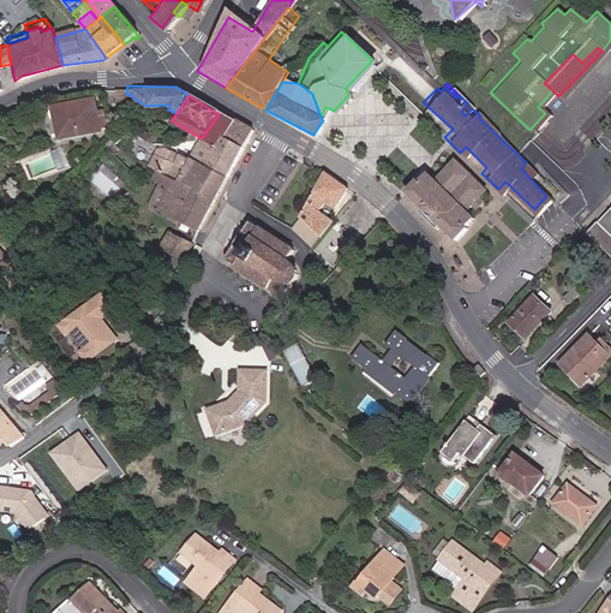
[(97,96),(54,105),(61,140),(105,132),(97,96)]
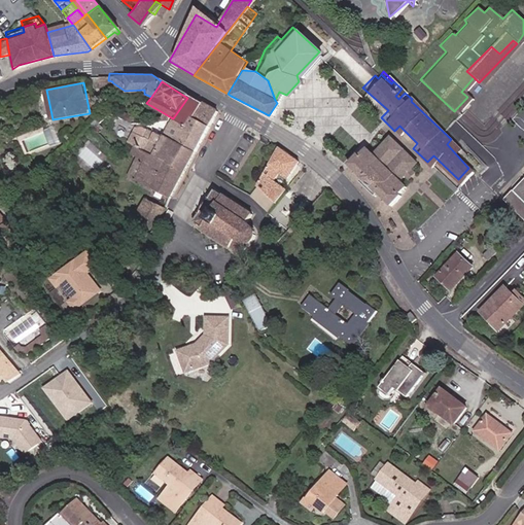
[(189,119),(191,121),(201,107),(187,98),(173,118),(171,117),(169,120),(183,129),(189,119)]
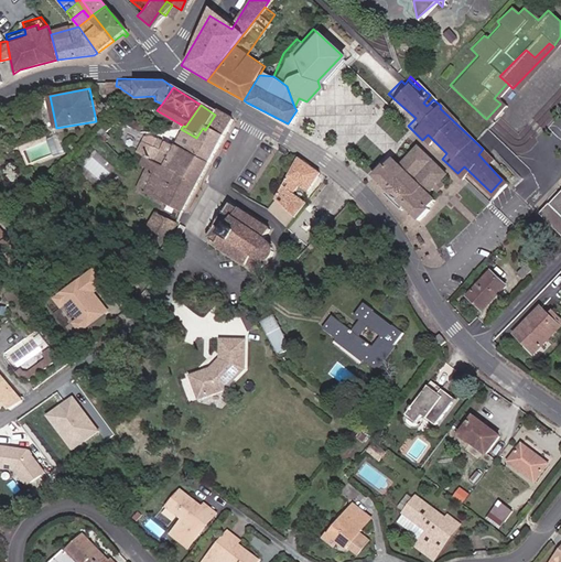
[(205,130),(218,139),(228,123),(215,115),(205,130)]
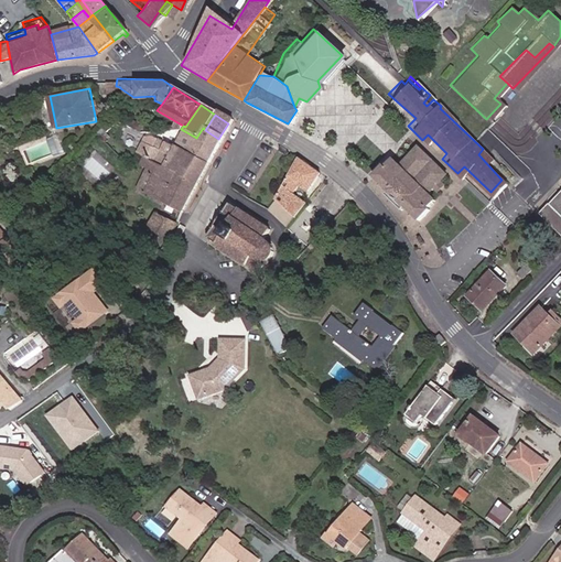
[(147,133),(158,139),(162,132),(151,126),(147,133)]
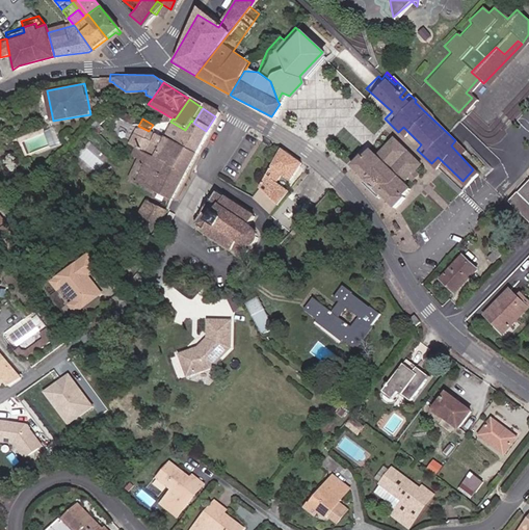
[(166,139),(191,155),(206,131),(193,123),(191,121),(185,130),(170,122),(165,131),(153,125),(149,131),(166,139)]
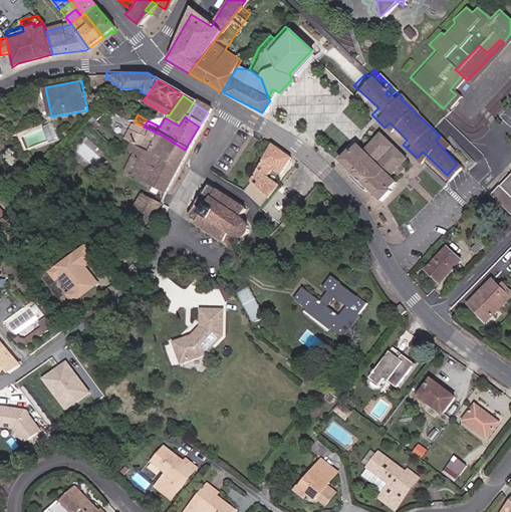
[(173,168),(185,150),(161,135),(144,126),(134,121),(131,120),(128,125),(126,124),(118,138),(126,143),(123,148),(136,155),(130,164),(124,173),(133,179),(140,167),(147,172),(156,158),(173,168)]
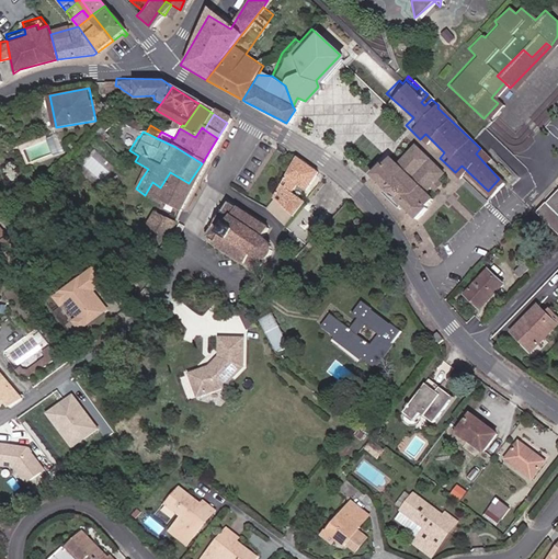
[(426,182),(431,177),(439,170),(409,143),(390,162),(385,157),(377,164),(375,162),(364,174),(378,187),(397,203),(411,217),(422,206),(420,203),(426,196),(420,189),(426,182)]
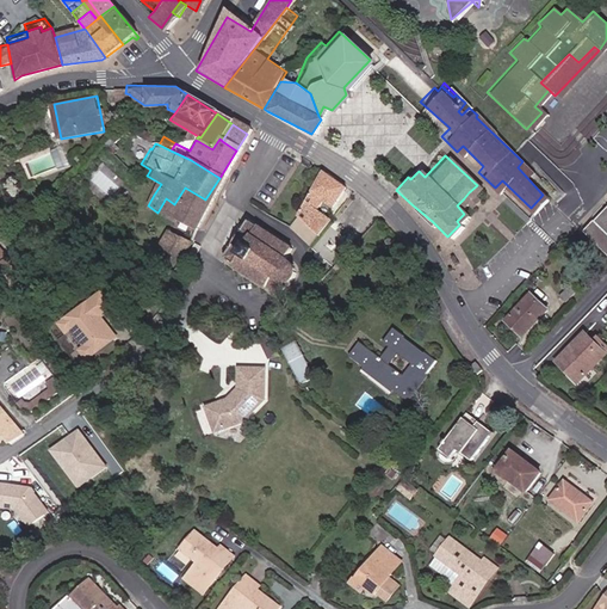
[(518,167),(524,173),(528,167),(522,161),(518,167)]
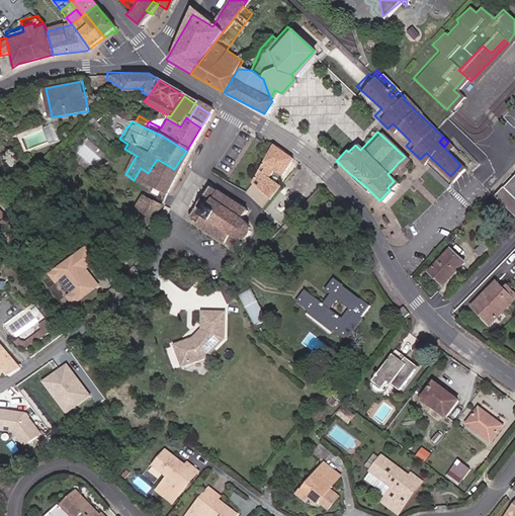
[(295,160),(276,144),(253,184),(272,199),(283,185),(269,175),(275,170),(284,176),(295,160)]
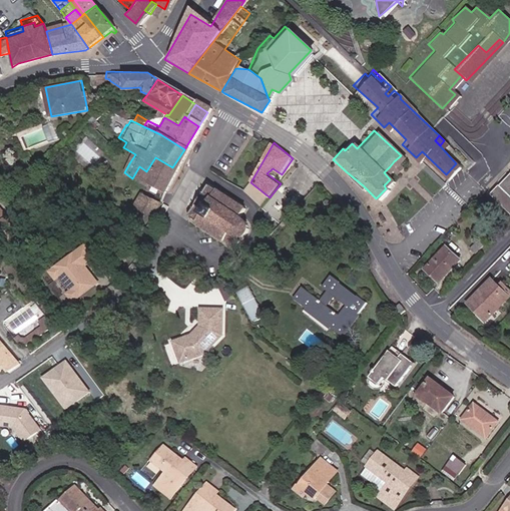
[(132,178),(156,193),(172,167),(155,157),(146,171),(139,166),(132,178)]
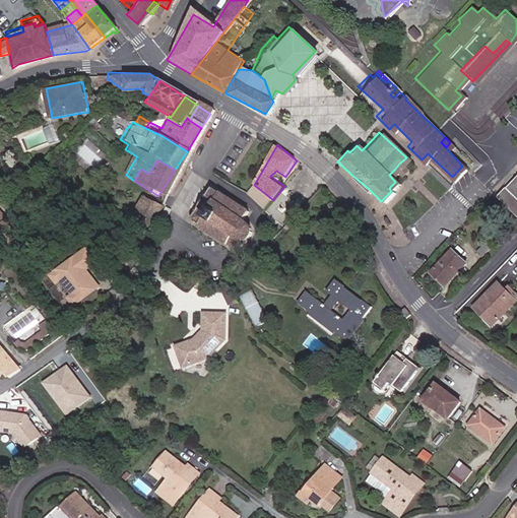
[(126,175),(131,166),(125,162),(119,172),(126,175)]
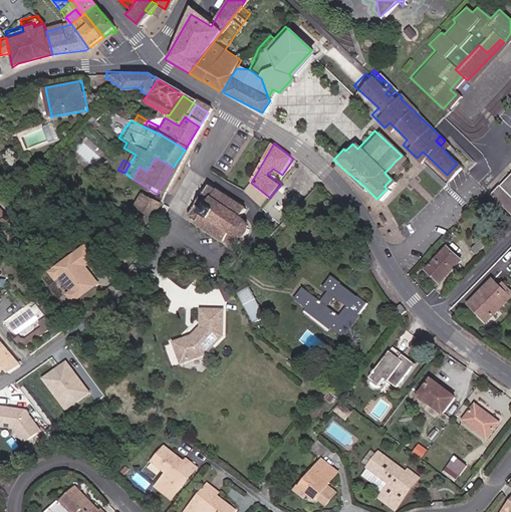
[(363,186),(346,172),(343,175),(359,190),(363,186)]
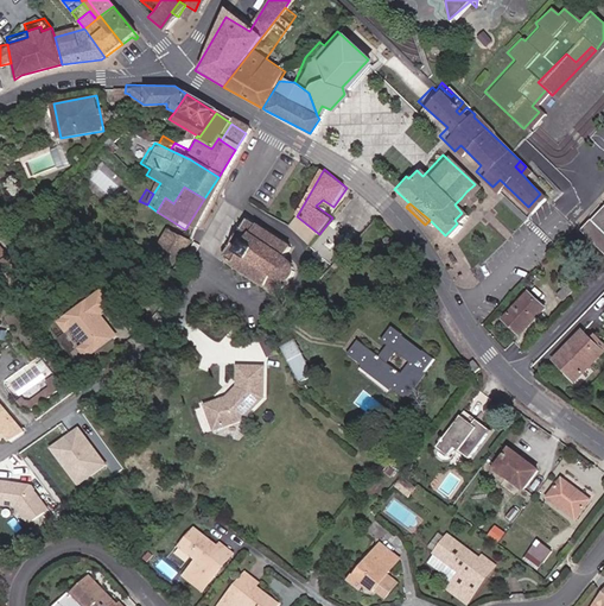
[(577,227),(603,254),(603,252),(603,215),(598,210),(589,220),(586,218),(577,227)]
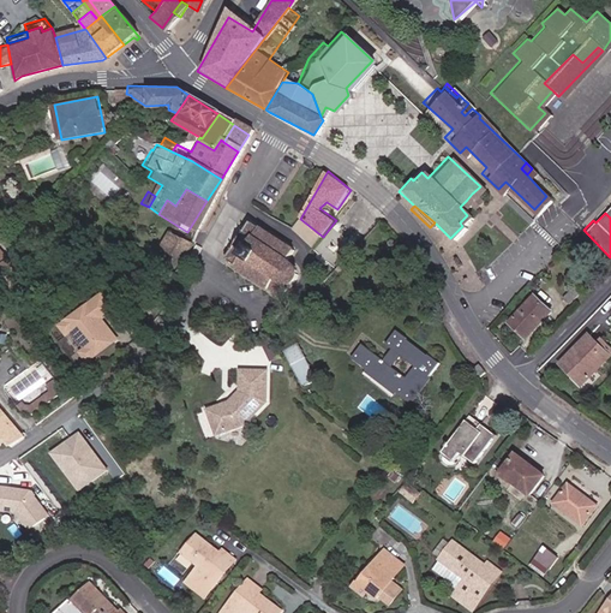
[(288,266),(295,254),(247,224),(222,261),(276,297),(285,287),(292,289),(295,287),(300,283),(300,277),(298,272),(288,266)]
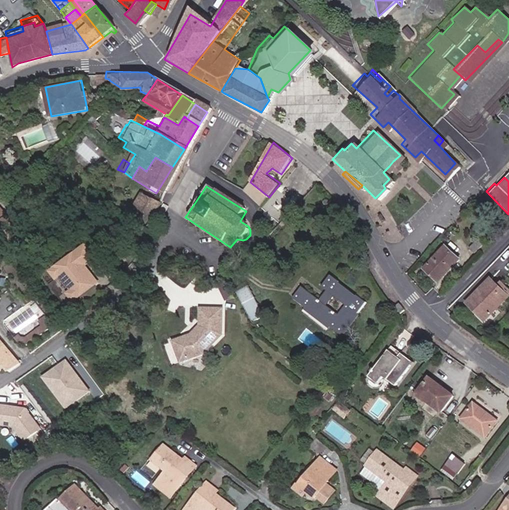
[(163,203),(143,192),(129,218),(150,228),(163,203)]
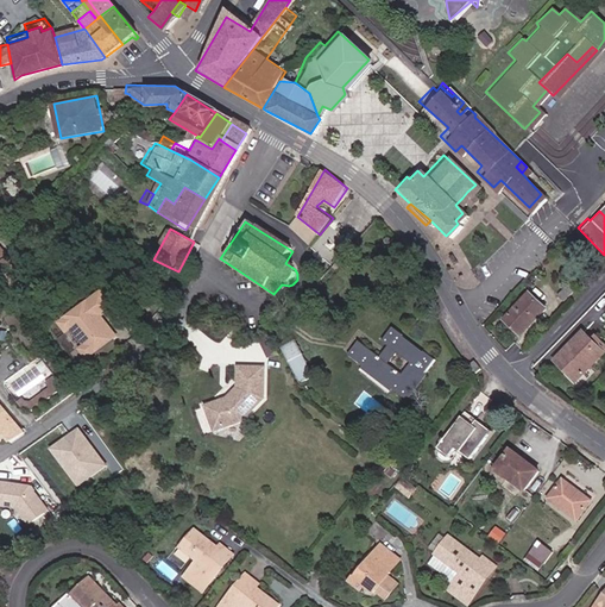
[(1,271),(10,264),(0,252),(0,283),(1,285),(8,280),(1,271)]
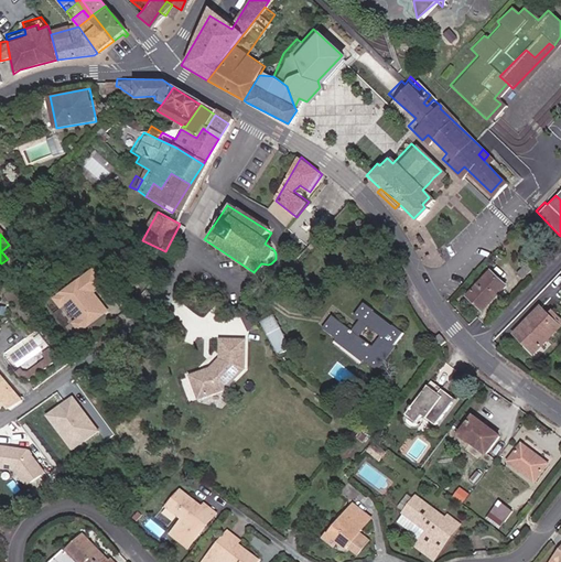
[(8,259),(15,252),(9,245),(1,251),(8,259)]
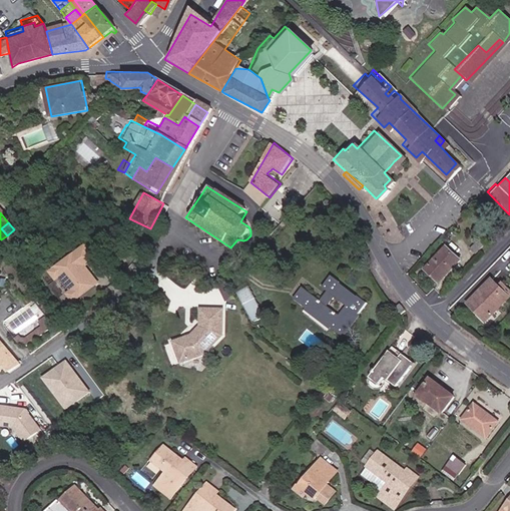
[(484,244),(490,250),(500,239),(493,234),(484,244)]
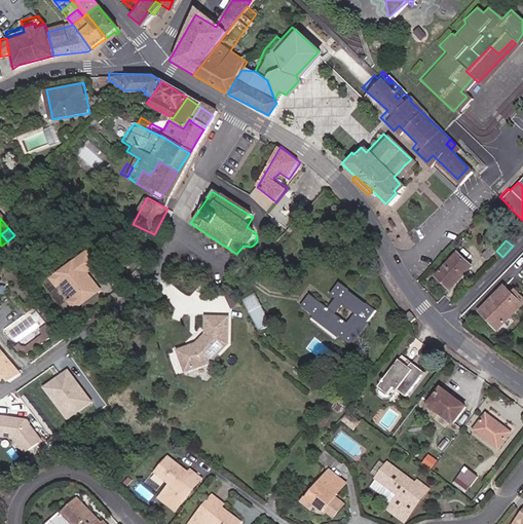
[(116,261),(129,253),(122,241),(110,250),(116,261)]
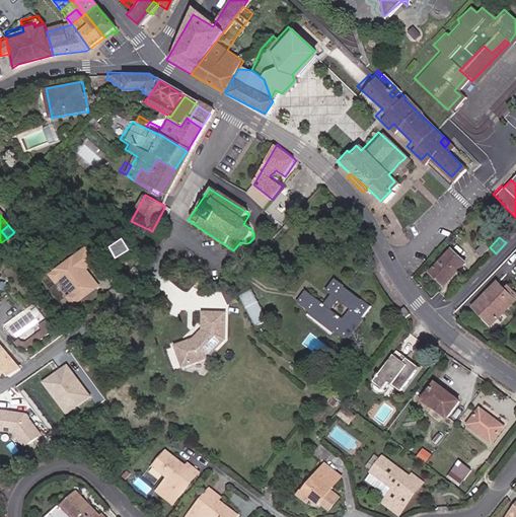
[(458,271),(460,273),(475,255),(465,245),(443,271),(452,278),(458,271)]
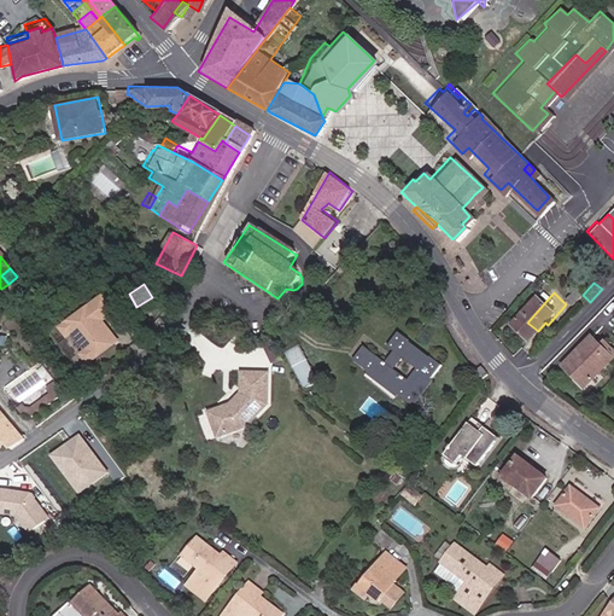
[(65,326),(91,361),(117,340),(103,320),(115,312),(104,296),(65,326)]
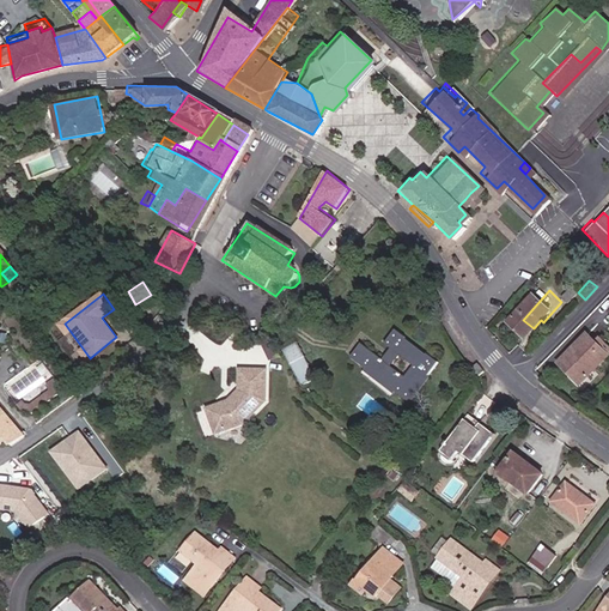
[(543,322),(547,326),(565,306),(561,302),(543,322)]
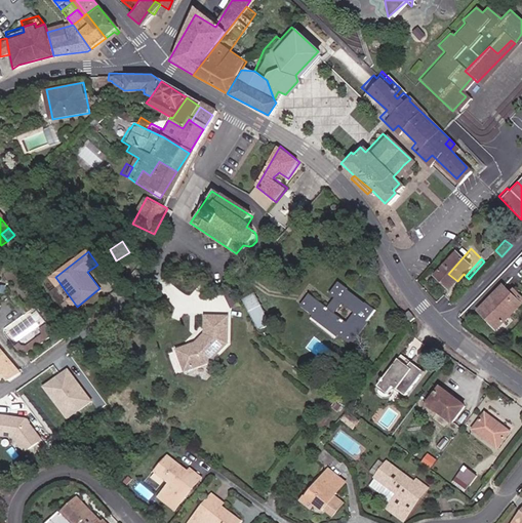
[(457,281),(458,283),(466,276),(464,274),(457,281)]
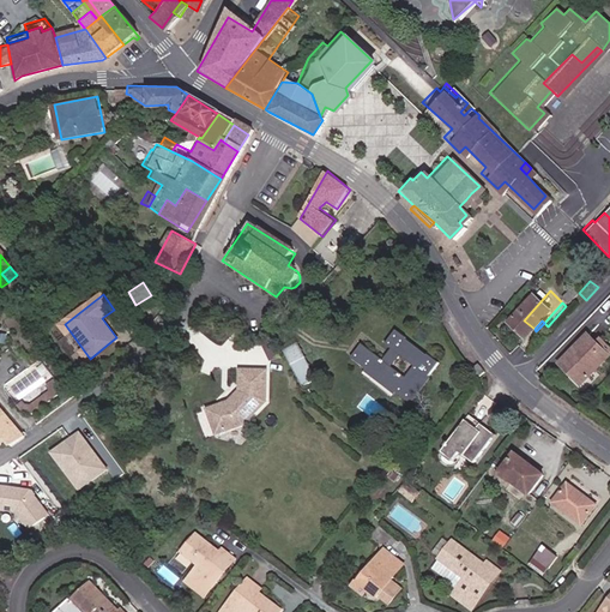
[(536,331),(541,335),(548,327),(544,323),(536,331)]
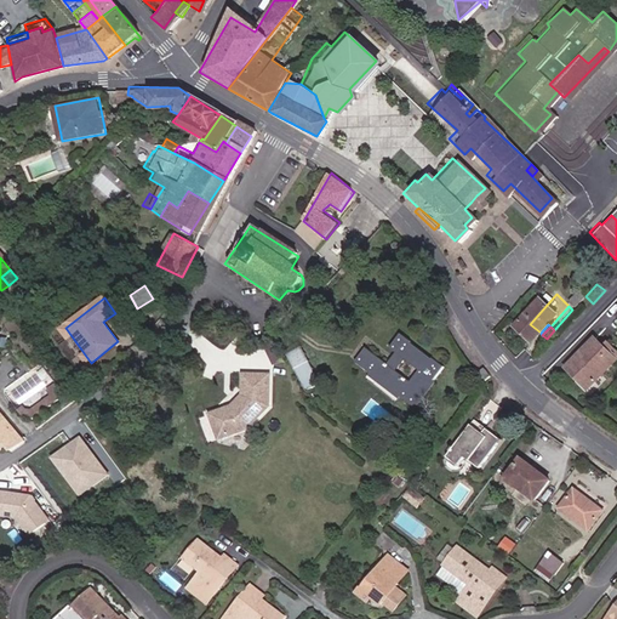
[(395,348),(387,358),(365,340),(353,353),(412,402),(444,362),(400,328),(388,342),(395,348)]
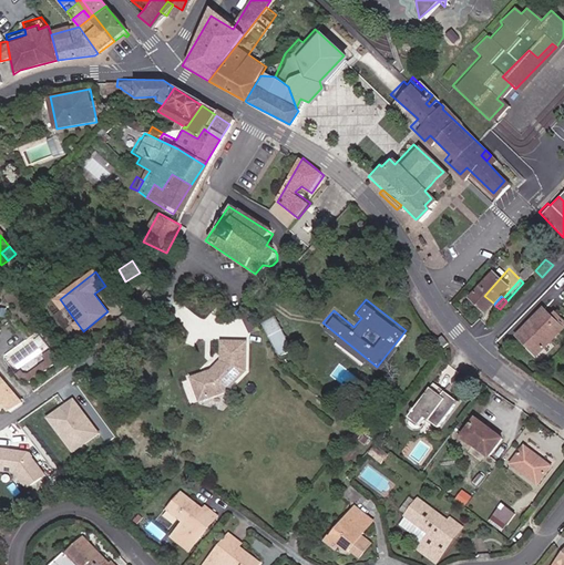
[(518,347),(525,355),(550,331),(535,317),(539,315),(532,308),(508,331),(521,345),(518,347)]
